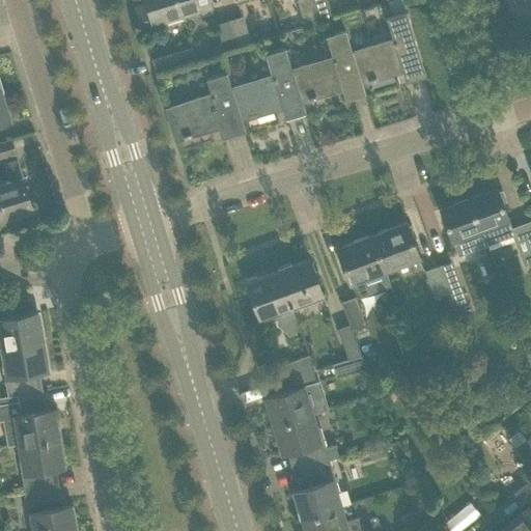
[(180,11),(176,0),(145,0),(147,3),(134,6),(142,32),(184,20),(180,11)]
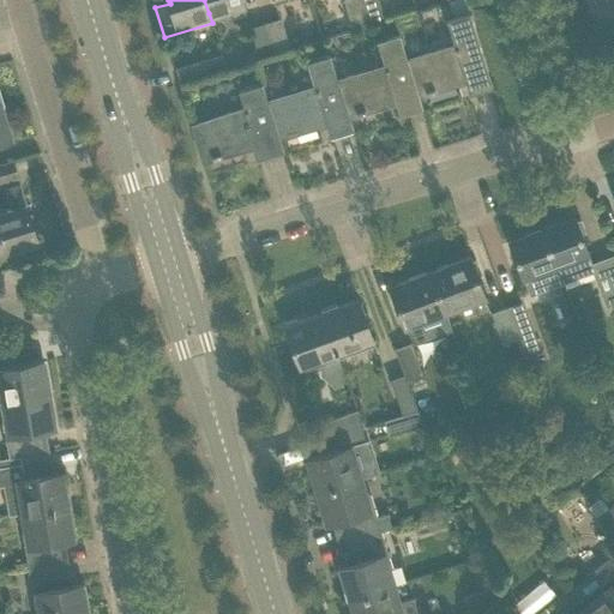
[(245,13),(240,0),(204,0),(209,13),(229,7),(232,17),(245,13)]
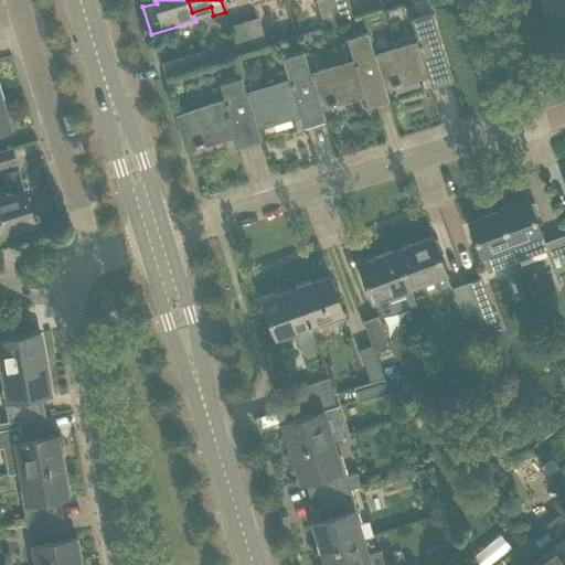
[(339,23),(331,0),(317,0),(326,28),(339,23)]
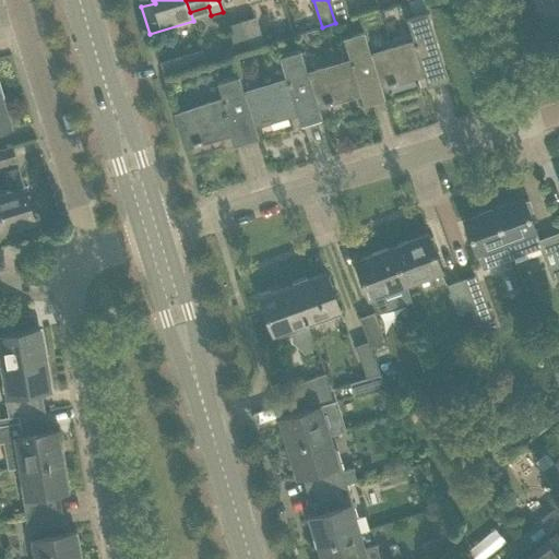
[(342,0),(328,0),(335,23),(348,20),(342,0)]
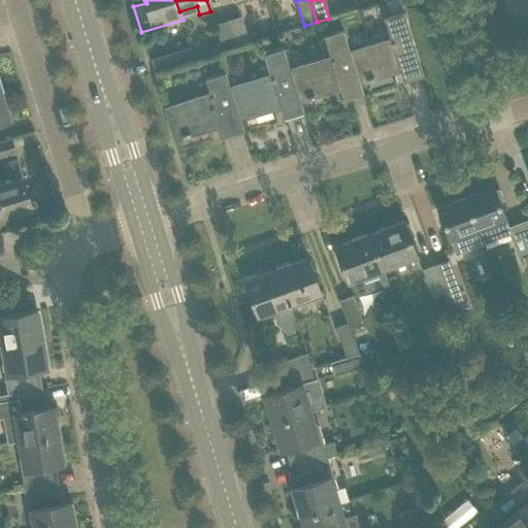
[(390,38),(349,51),(358,81),(399,68),(402,76),(421,70),(402,10),(384,17),(390,38)]
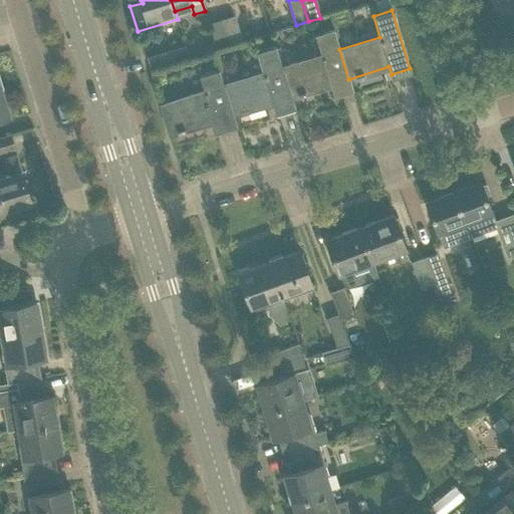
[(233,16),(221,20),(229,46),(241,42),(233,16)]
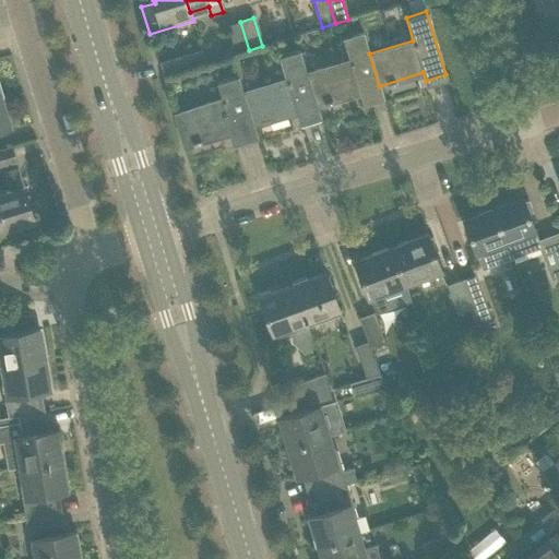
[(249,50),(240,22),(226,25),(235,54),(249,50)]
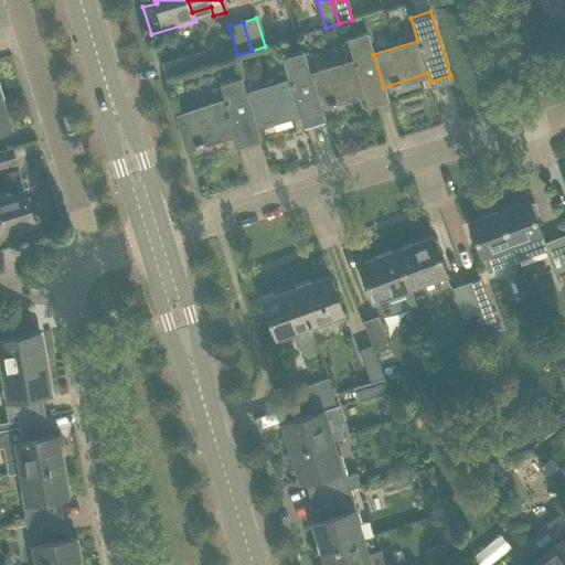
[(353,60),(309,73),(319,107),(363,93),(366,102),(386,95),(383,87),(373,54),(366,30),(347,36),(353,60)]
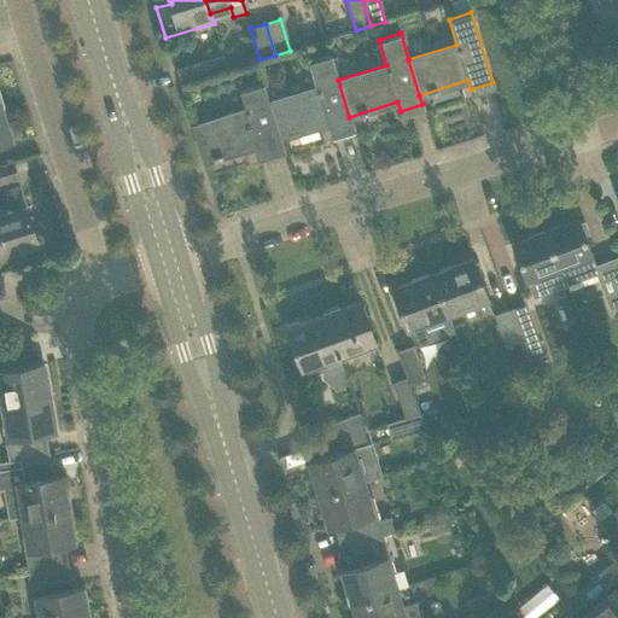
[(225,54),(176,69),(180,83),(228,69),(225,54)]
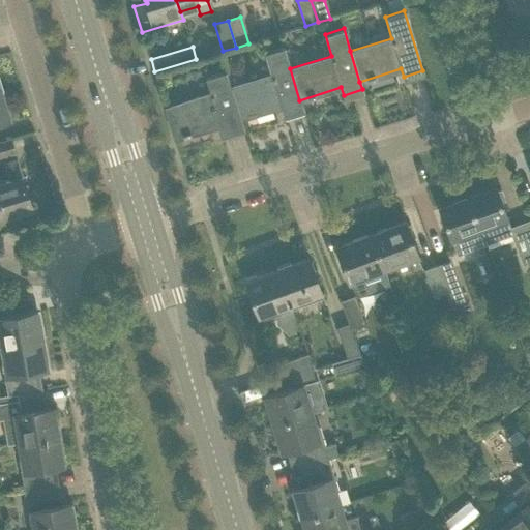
[(271,75),(230,87),(240,118),(281,106),(284,113),(302,108),(299,100),(290,68),(284,47),(265,53),(271,75)]
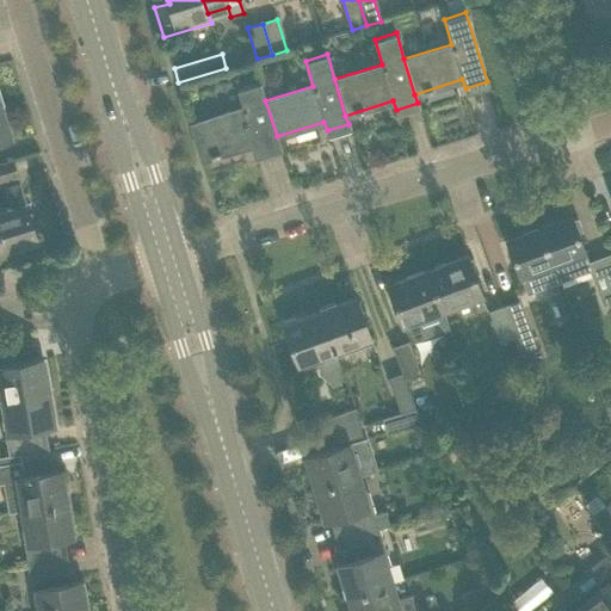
[(239,110),(214,117),(190,124),(202,160),(250,144),(253,154),(279,146),(277,136),(265,100),(260,82),(234,91),(239,110)]
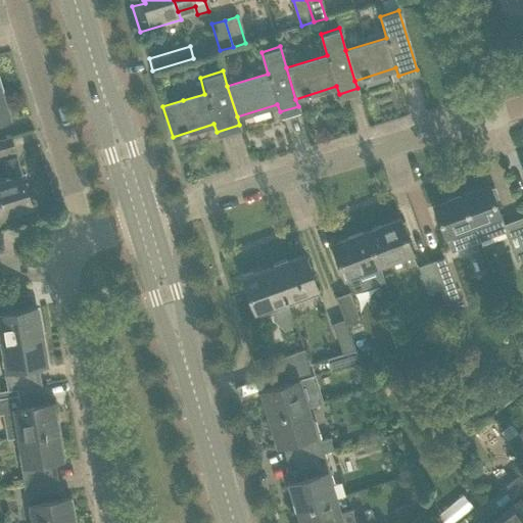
[(0,90),(0,120),(8,117),(0,90)]
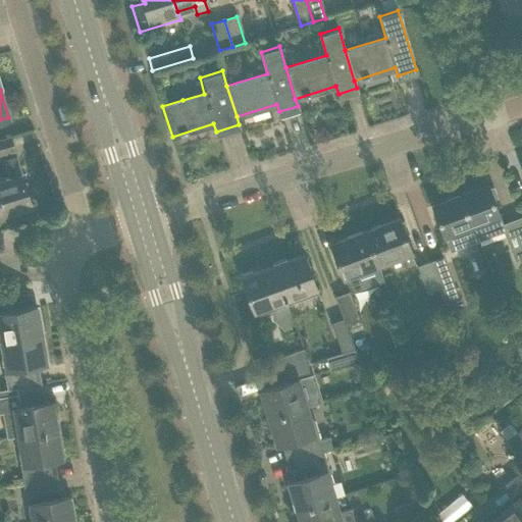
[(9,137),(0,140),(0,154),(13,150),(9,137)]
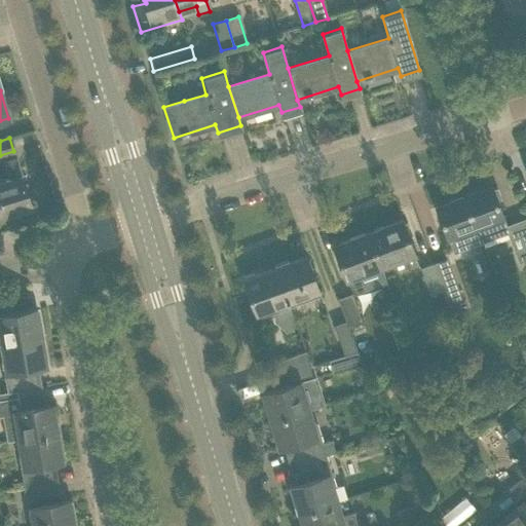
[(31,207),(16,158),(4,162),(9,178),(0,181),(0,202),(4,215),(31,207)]
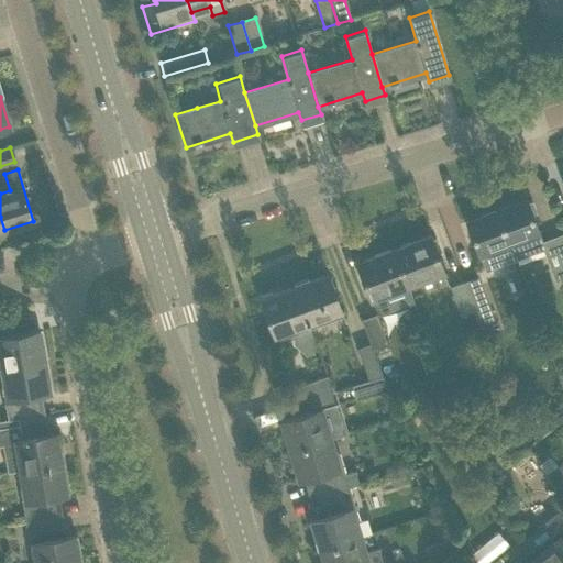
[(543,247),(533,220),(526,199),(496,210),(514,257),(543,247)]
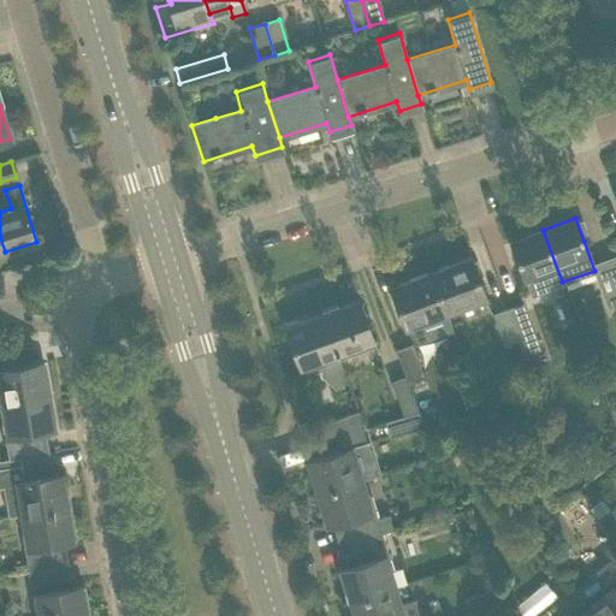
[(562,282),(543,230),(511,242),(531,294),(562,282)]
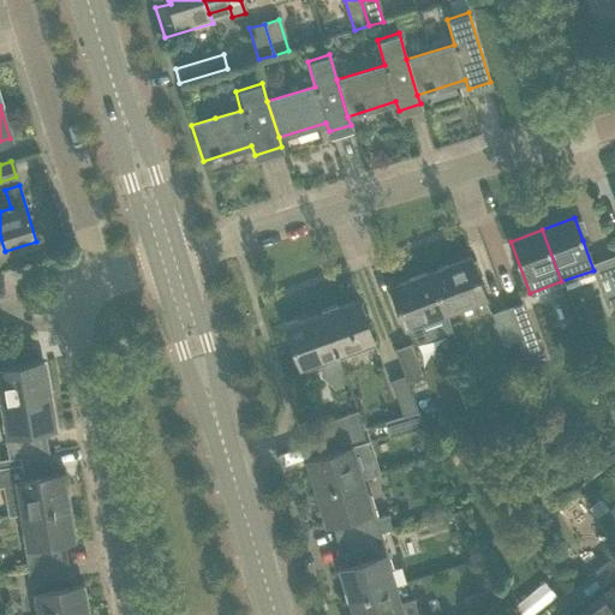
[(470,257),(430,272),(446,314),(485,299),(470,257)]
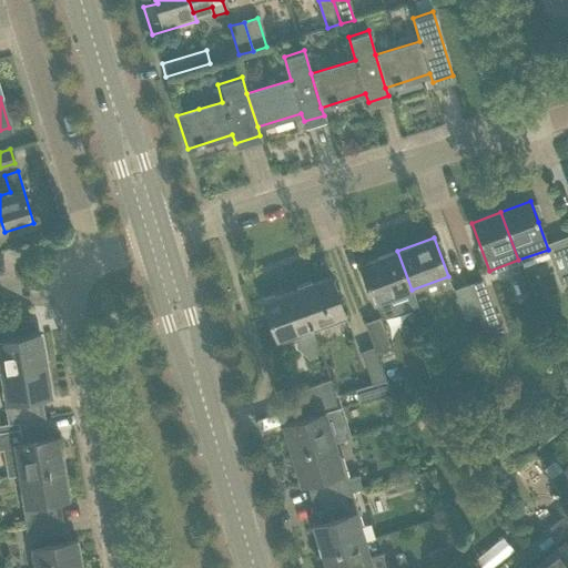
[(567,239),(555,243),(558,251),(559,250),(567,272),(567,239)]
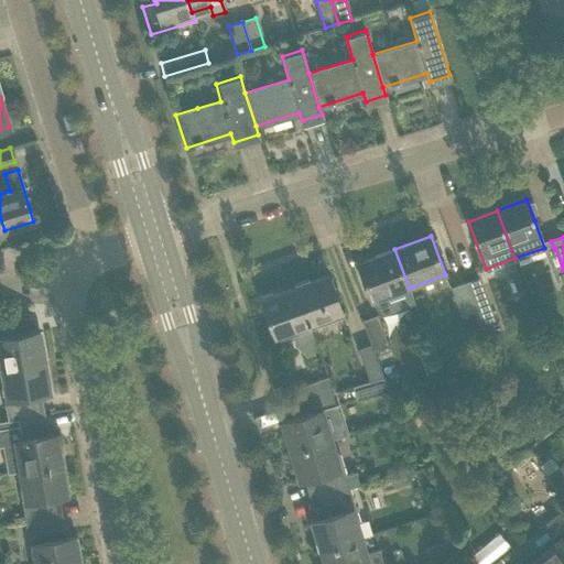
[(409,288),(394,249),(358,262),(372,302),(409,288)]
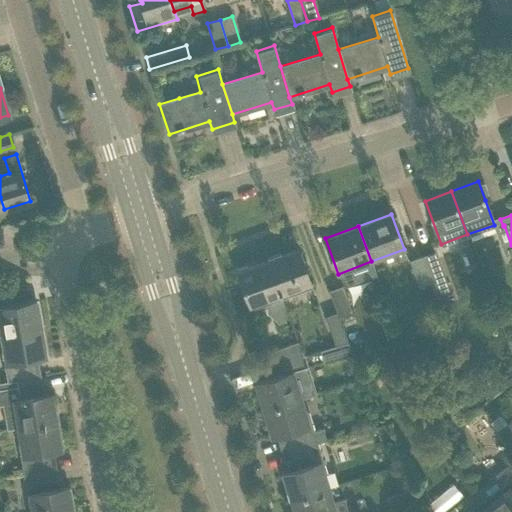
[(311,287),(304,268),(298,249),(268,260),(281,298),(311,287)]
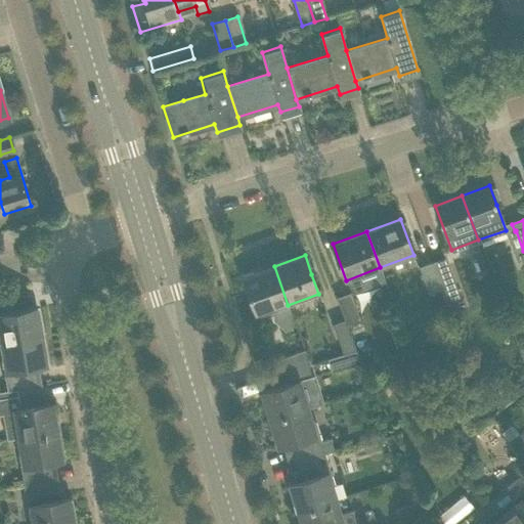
[(432,262),(442,288),(448,305),(463,299),(446,257),(432,262)]
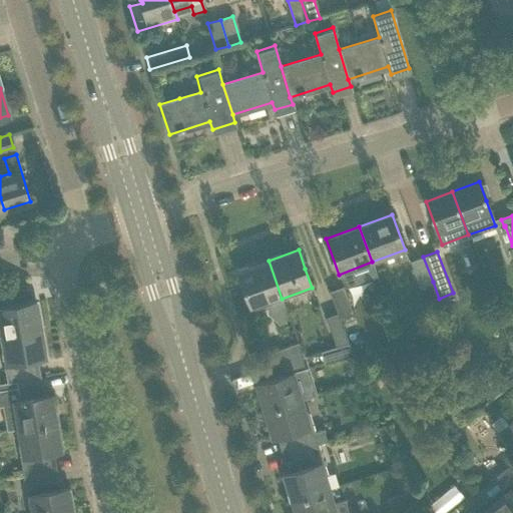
[(433,282),(423,257),(411,261),(421,287),(433,282)]
